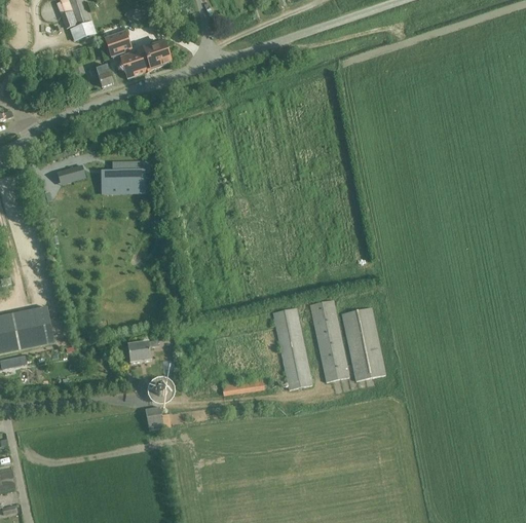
[(73,28),(77,39),(95,33),(83,0),(68,0),(72,10),(66,12),(70,27),(77,25),(78,26),(73,28)]
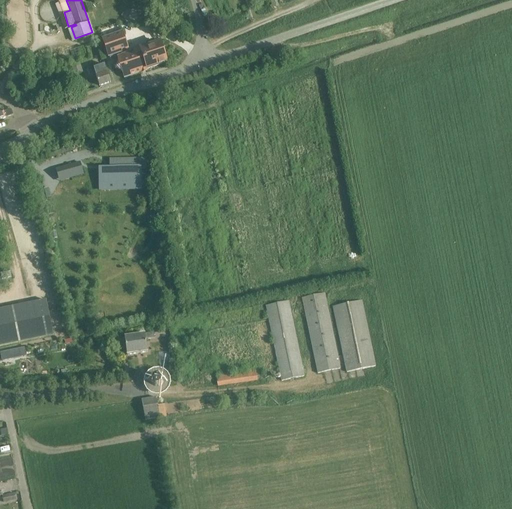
[(148,67),(148,66),(167,60),(160,40),(154,42),(153,38),(147,40),(148,43),(140,46),(140,44),(129,48),(122,29),(101,36),(108,56),(109,56),(110,56),(117,54),(124,75),(141,69),(142,70),(146,68),(148,67)]
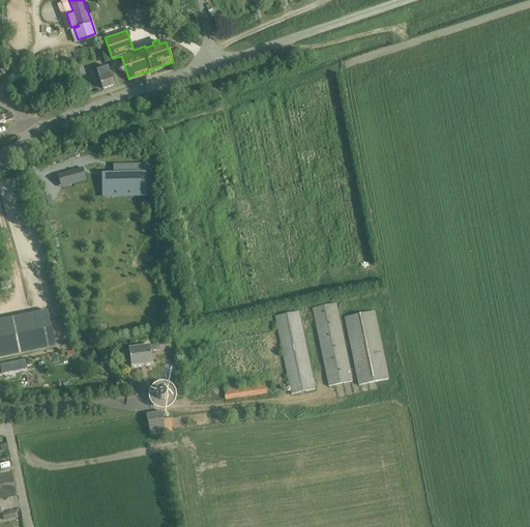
[(99,77),(102,86),(114,83),(108,64),(97,68),(99,77)]
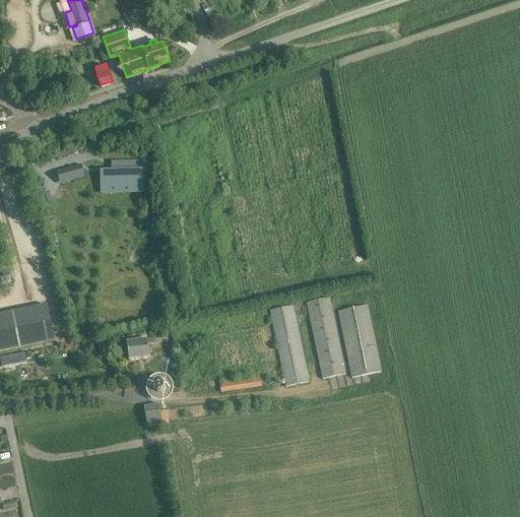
[(0,108),(0,119),(13,115),(11,110),(10,109),(3,111),(2,108),(0,108)]
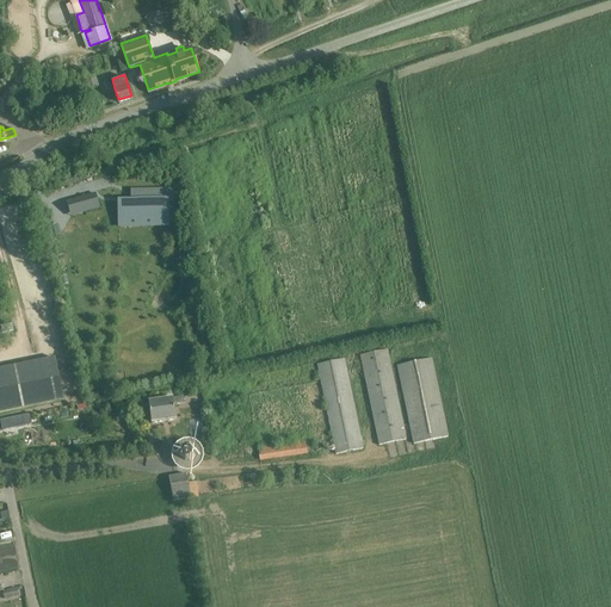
[(84,173),(73,177),(75,183),(86,179),(84,173)]
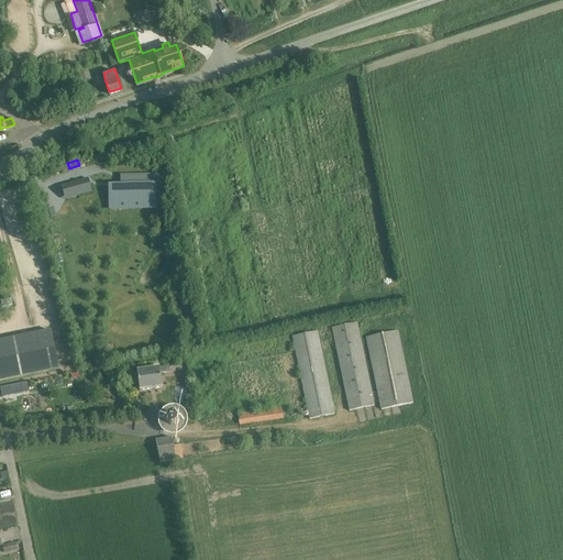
[(121,183),(109,183),(109,191),(110,191),(110,200),(120,200),(144,200),(144,199),(154,199),(154,191),(154,184),(159,184),(159,173),(121,174),(121,183)]
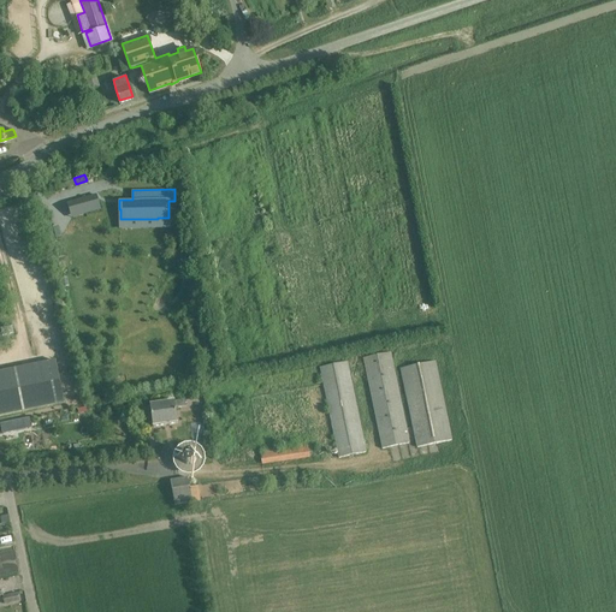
[(96,192),(82,196),(86,211),(100,207),(96,192)]
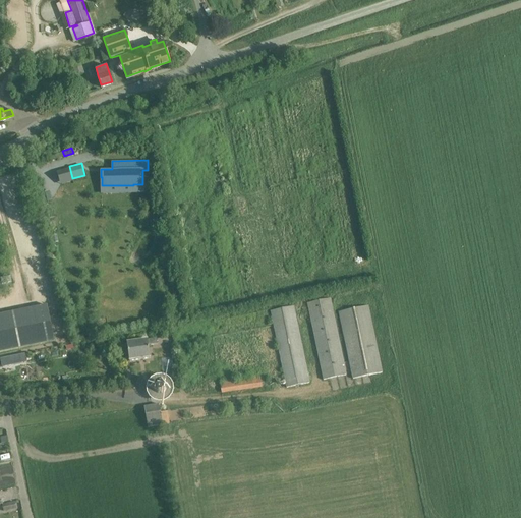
[(246,207),(244,195),(234,197),(236,209),(246,207)]
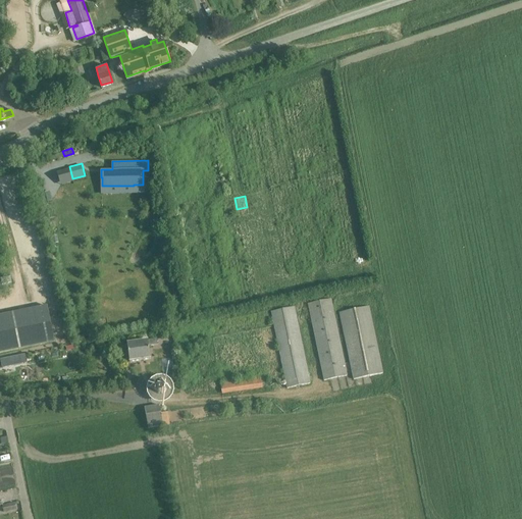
[(308,302),(324,378),(347,373),(330,297),(308,302)]
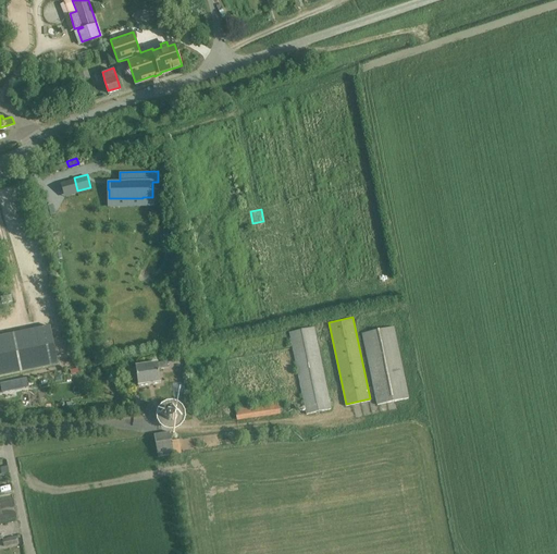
[(50,324),(0,334),(0,374),(59,362),(50,324)]
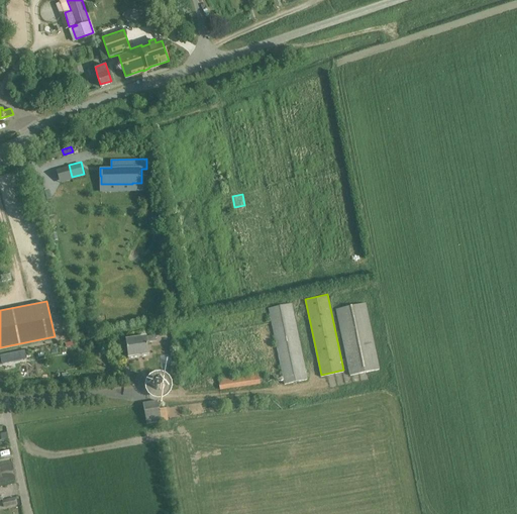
[(336,307),(350,373),(379,367),(366,301),(336,307)]
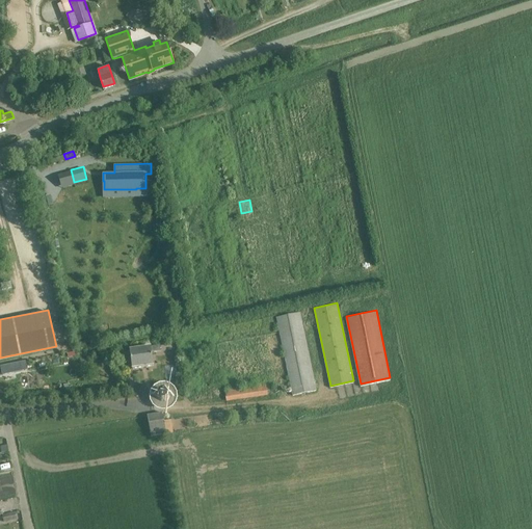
[(276,315),(293,393),(316,389),(299,311),(276,315)]
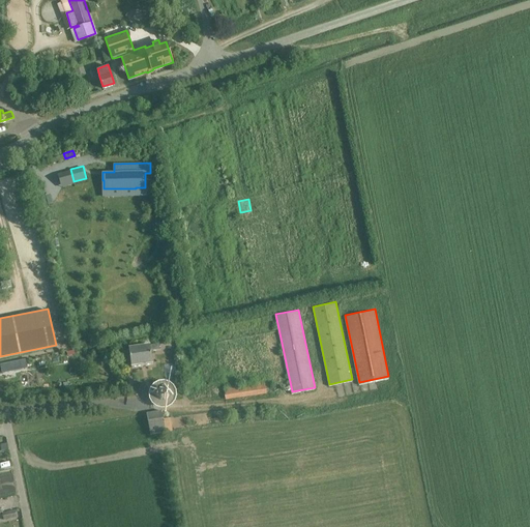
[(159,348),(159,342),(129,347),(131,364),(153,361),(151,349),(159,348)]
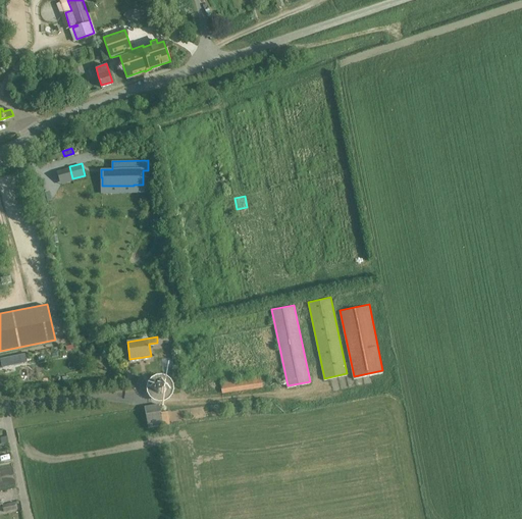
[(24,352),(12,355),(13,363),(25,361),(24,352)]
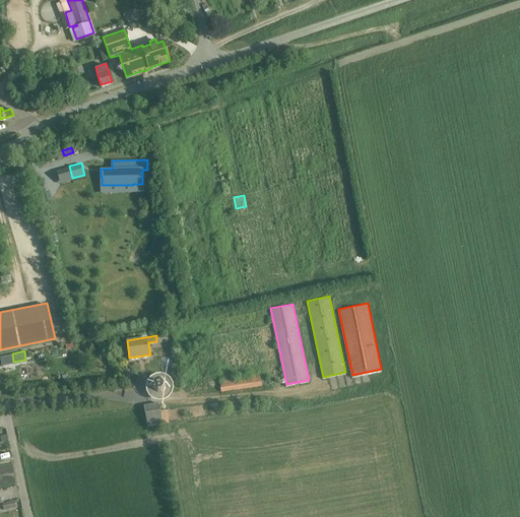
[(220,389),(261,383),(260,373),(219,379),(220,389)]
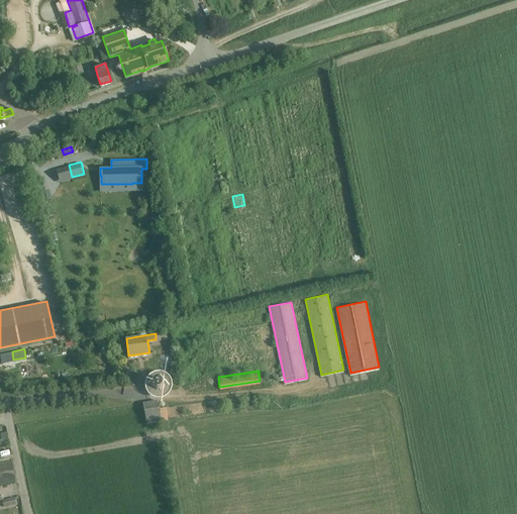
[(167,384),(167,383),(167,381),(166,379),(165,378),(164,377),(162,376),(160,376),(159,376),(157,377),(156,377),(153,378),(152,380),(151,381),(151,383),(151,385),(151,386),(152,388),(153,389),(156,390),(157,391),(159,391),(161,391),(162,391),(164,390),(165,389),(166,388),(167,386),(167,384)]
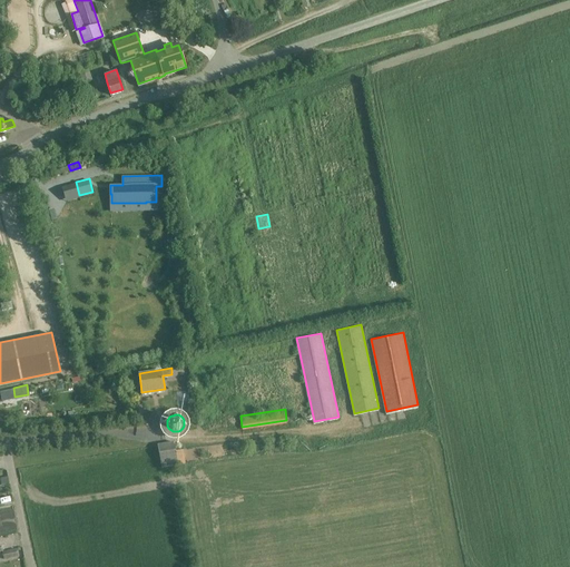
[(185,461),(183,448),(176,449),(174,440),(158,443),(161,466),(177,462),(177,463),(178,463),(178,462),(185,461)]
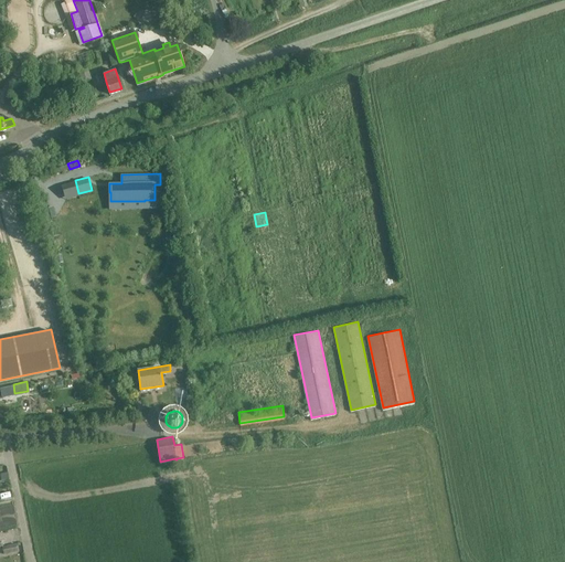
[(18,549),(17,542),(2,545),(4,552),(18,549)]
